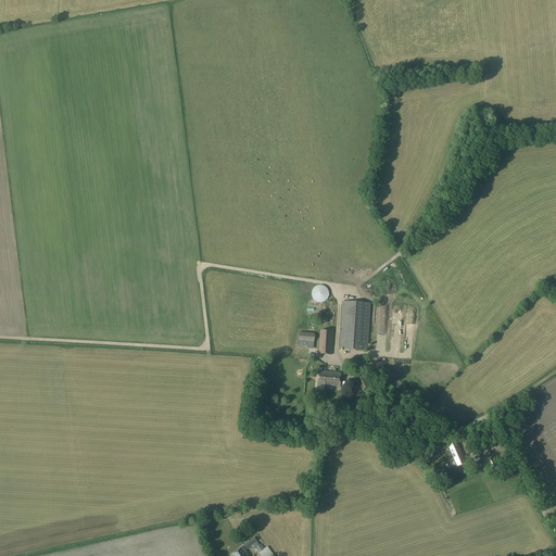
[(312,293),(312,295),(312,297),(313,299),(314,300),(315,301),(317,302),(318,303),(320,303),(321,303),(324,303),(325,303),(326,302),(328,301),(328,299),(329,298),(330,295),(330,294),(330,292),(329,290),(328,289),(327,288),(326,287),(324,286),(323,286),(320,286),(318,286),(317,286),(315,287),(314,288),(313,290),(312,291),(312,293)]
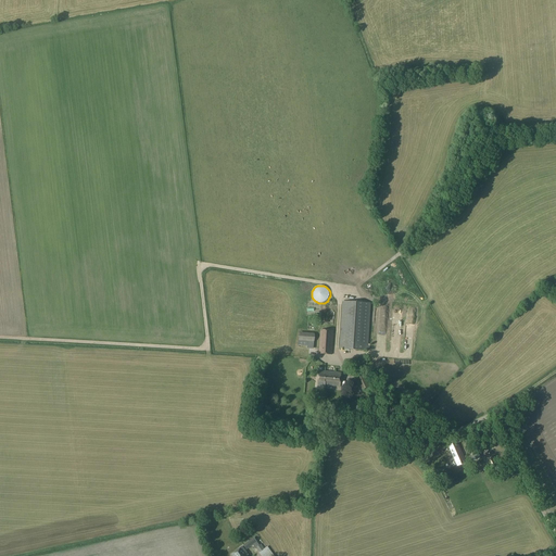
[(368,351),(371,303),(342,301),(340,349),(368,351)]
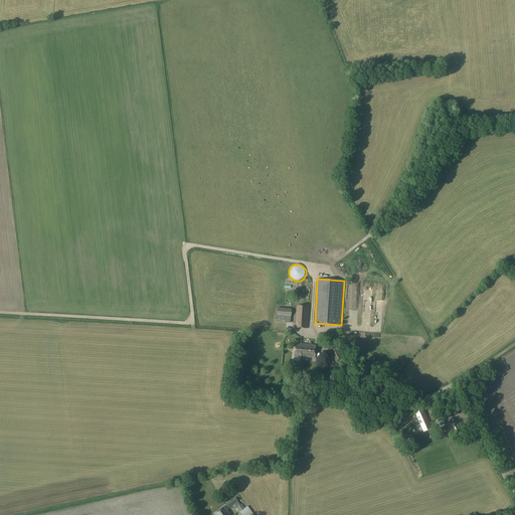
[(297,306),(296,328),(308,329),(309,306),(297,306)]
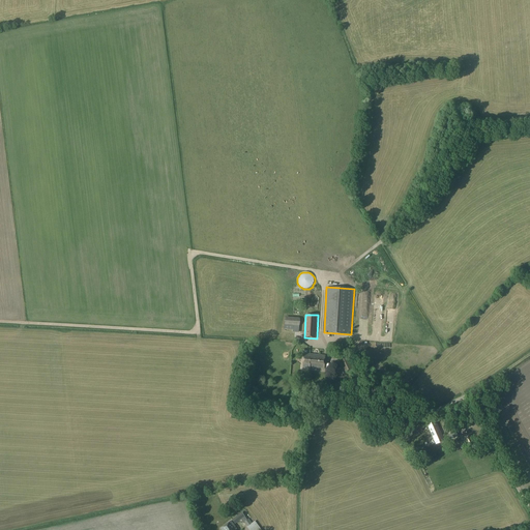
[(299,319),(294,318),(286,318),(286,325),(291,325),(294,326),(294,330),(294,331),(298,332),(299,319)]
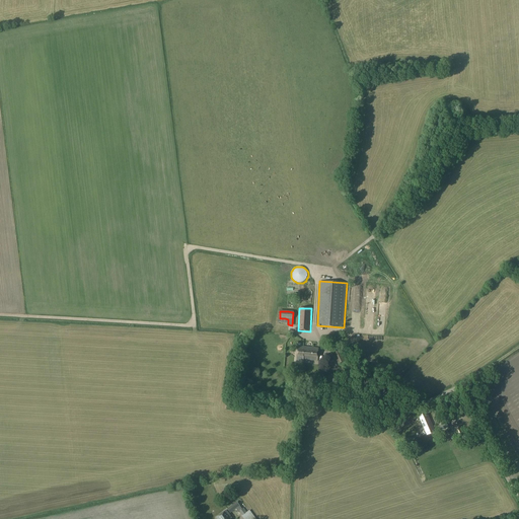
[(317,361),(318,349),(297,346),(297,361),(303,362),(303,360),(317,361)]
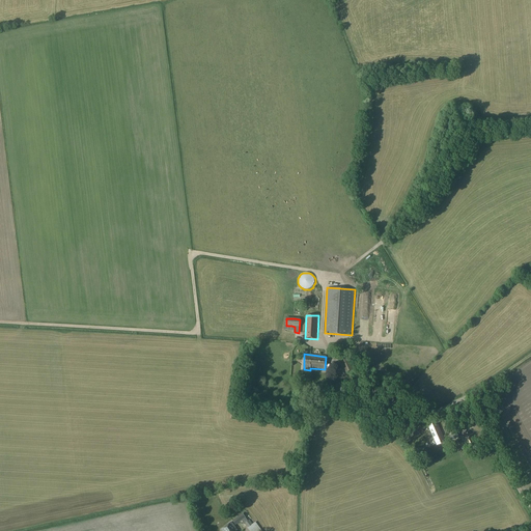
[(339,358),(346,372),(357,367),(352,357),(347,358),(346,355),(339,358)]
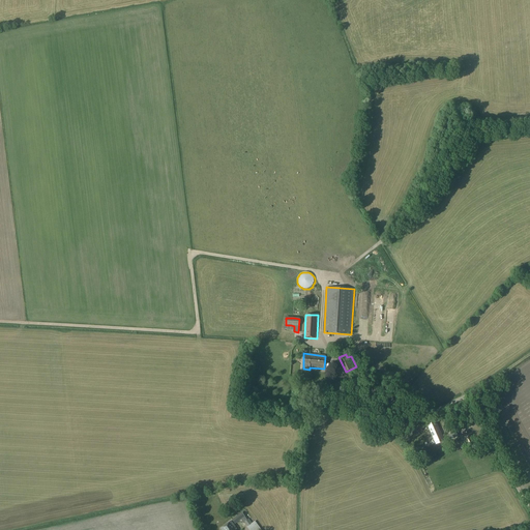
[(351,373),(346,376),(347,382),(353,383),(355,377),(351,373)]
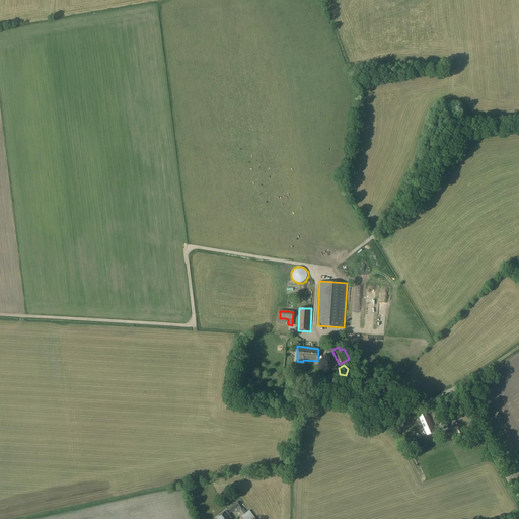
[(428,435),(434,432),(431,425),(429,421),(426,413),(420,416),(425,429),(425,430),(427,434),(428,435)]
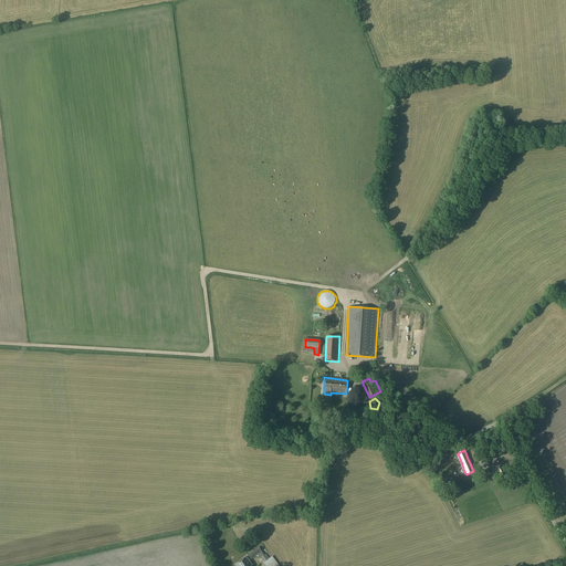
[(509,473),(504,463),(493,469),(498,479),(509,473)]
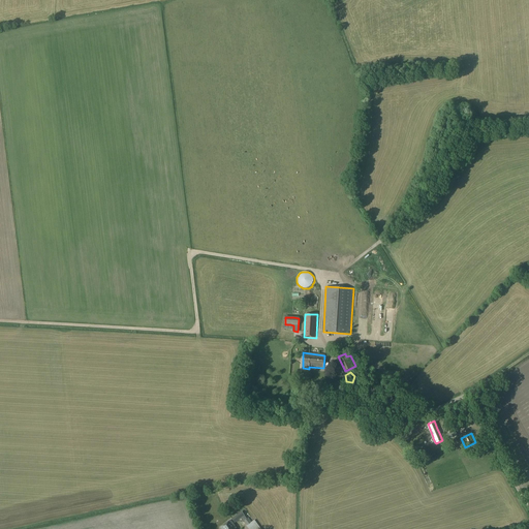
[(231,519),(235,523),(239,520),(241,523),(244,521),(246,520),(245,518),(246,518),(242,511),(239,514),(231,519)]
